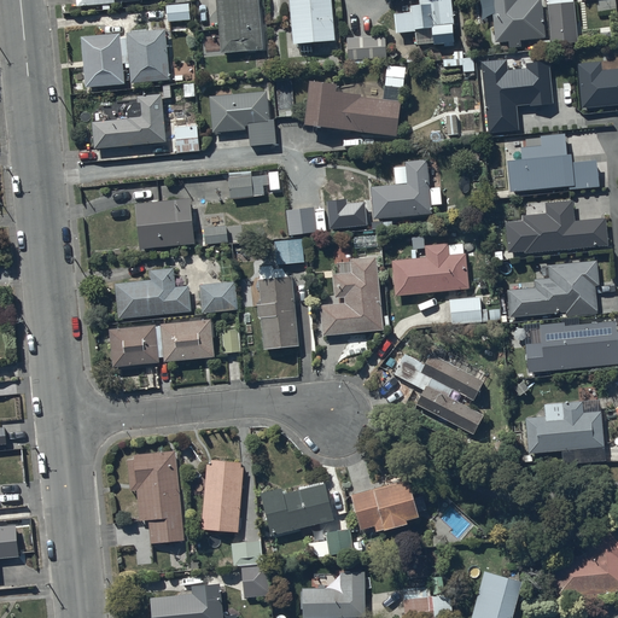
[(75,0),(76,6),(101,5),(101,12),(110,11),(109,4),(141,3),(140,0),(75,0)]
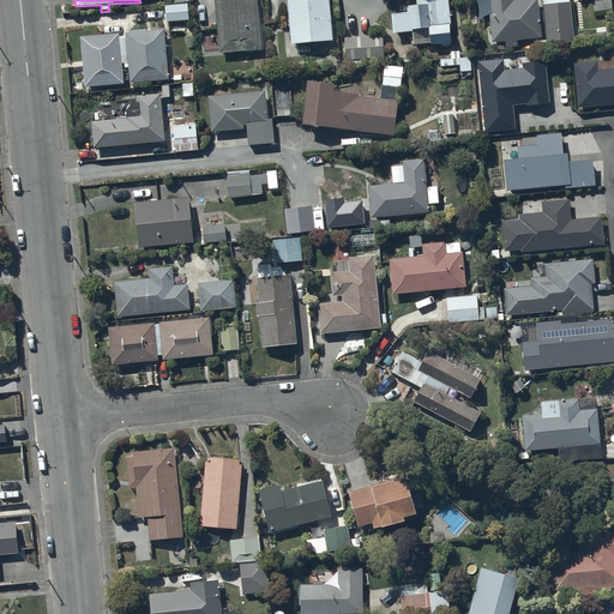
[(262,47),(257,0),(215,0),(220,50),(262,47)]
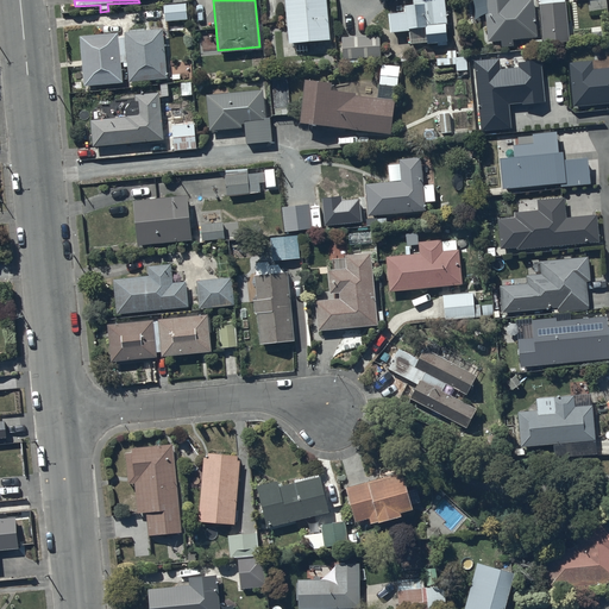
[(326,0),(284,0),(289,41),(331,36),(326,0)]
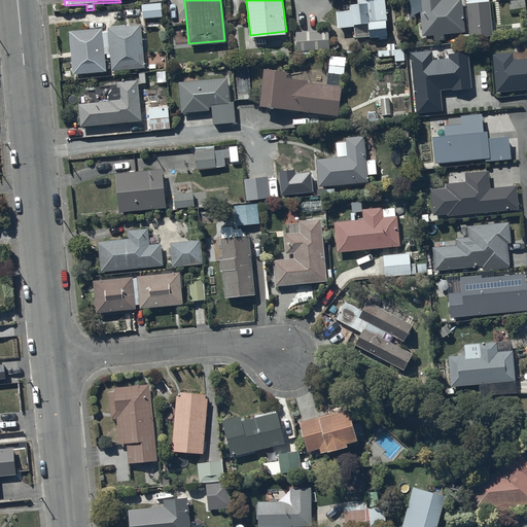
[(388,37),(384,0),(357,0),(358,1),(351,1),(352,7),(337,9),(338,26),(354,25),(355,36),(370,35),(379,35),(379,38),(388,37)]
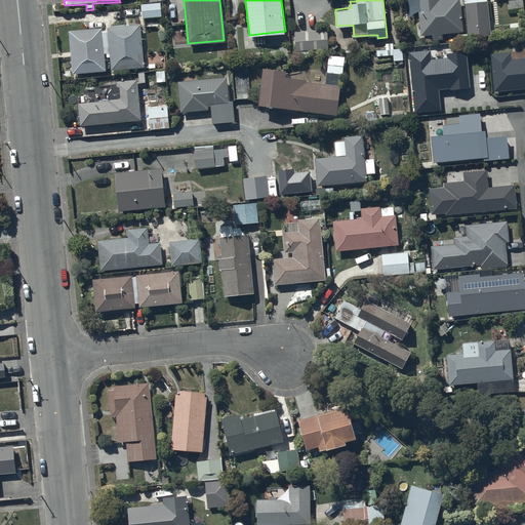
[(409,17),(420,16),(421,34),(433,33),(433,38),(442,37),(442,32),(463,30),(460,0),(416,0),(417,10),(408,11),(409,17)]
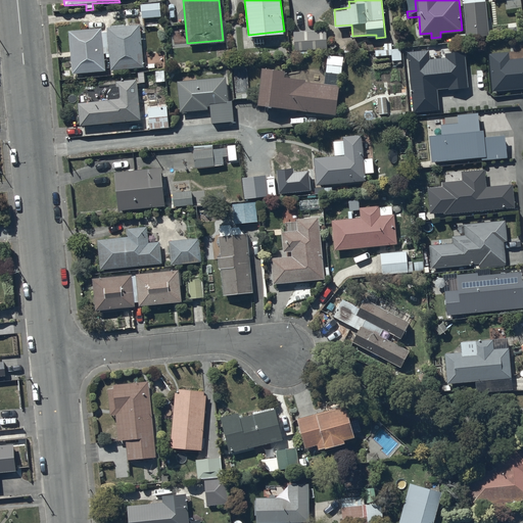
[(485,0),(476,0),(464,1),(467,36),(489,34),(485,0)]
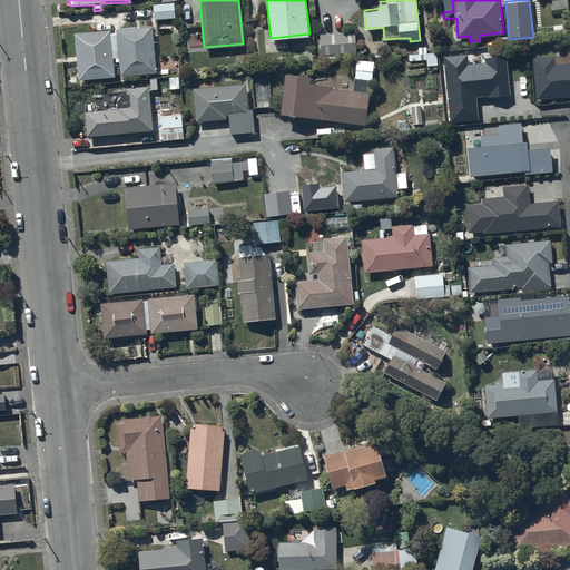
[(174,1),(153,3),(155,19),(176,17),(174,1)]
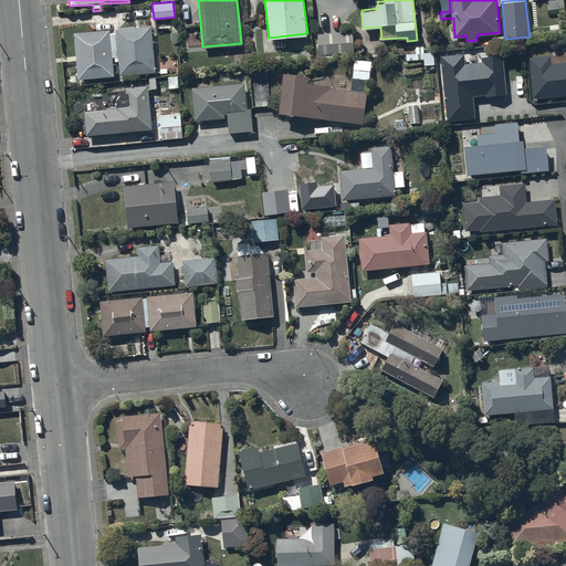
[(156,73),(152,28),(115,31),(116,34),(112,35),(111,31),(74,34),(79,81),(109,77),(109,84),(115,84),(113,60),(115,60),(115,63),(118,63),(119,77),(156,73)]
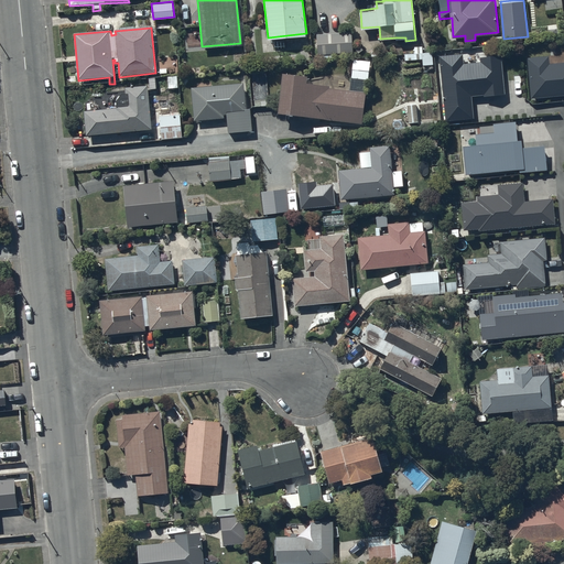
[(351,31),(316,33),(318,53),(320,57),(331,56),(331,52),(353,51),(351,31)]
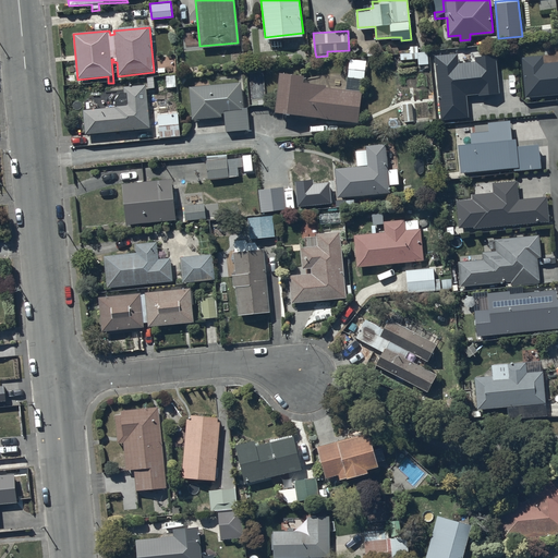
[(417,44),(410,45),(410,51),(401,52),(401,58),(417,57),(419,63),(428,62),(427,50),(419,51),(417,44)]
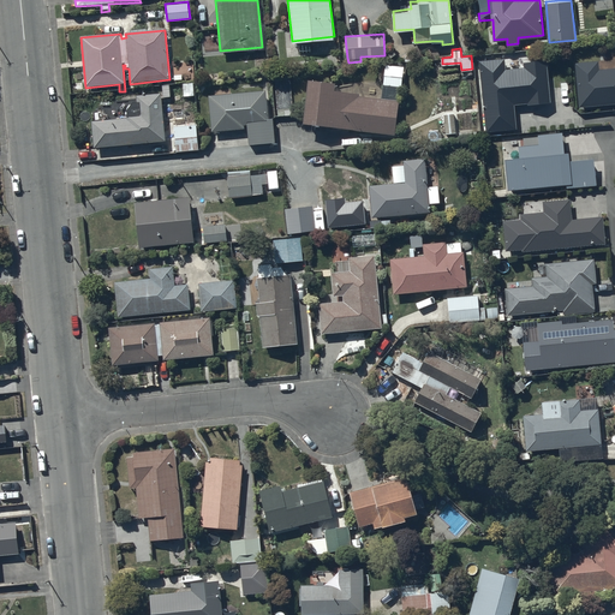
[(531,53),(479,59),(487,131),(515,127),(513,102),(527,101),(527,105),(550,102),(545,58),(532,59),(531,53)]
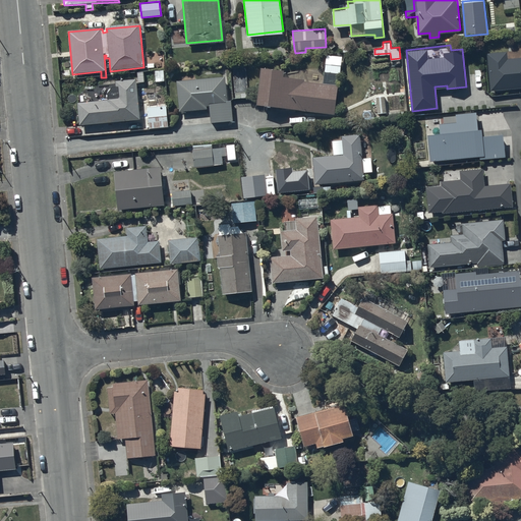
[(520,58),(507,59),(507,53),(487,55),(491,92),(520,89),(520,58)]
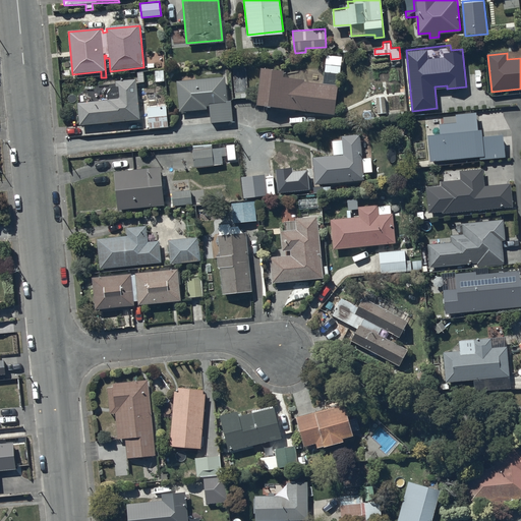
[(284,70),(262,68),(256,104),(334,114),(341,58),(327,57),(323,84),(305,82),(305,80),(283,77),(284,70)]
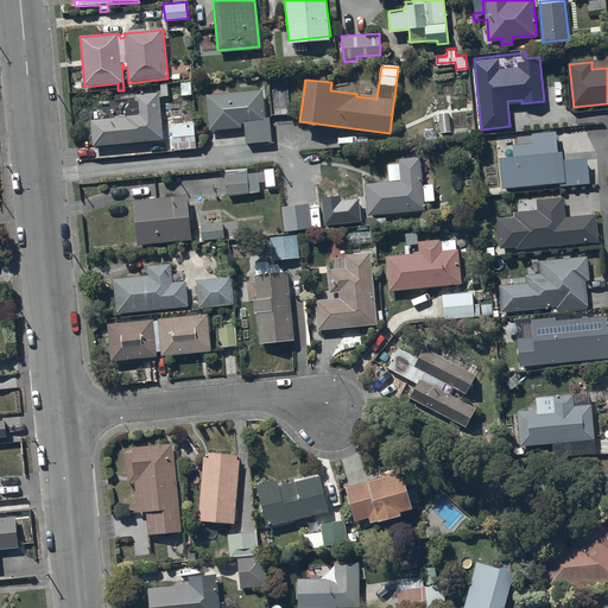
[(213,95),(207,95),(210,131),(242,128),(242,125),(245,125),(247,144),(272,141),(270,119),(266,119),(264,90),(228,94),(228,92),(213,93),(213,95)]
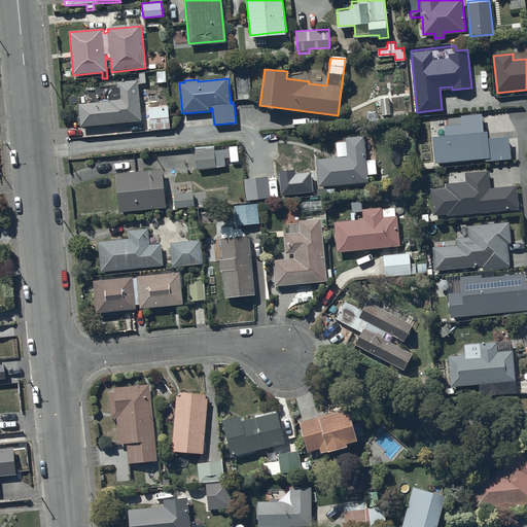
[(78,104),(80,127),(141,121),(138,80),(117,82),(117,88),(97,89),(98,93),(89,94),(83,98),(80,98),(81,104),(78,104)]
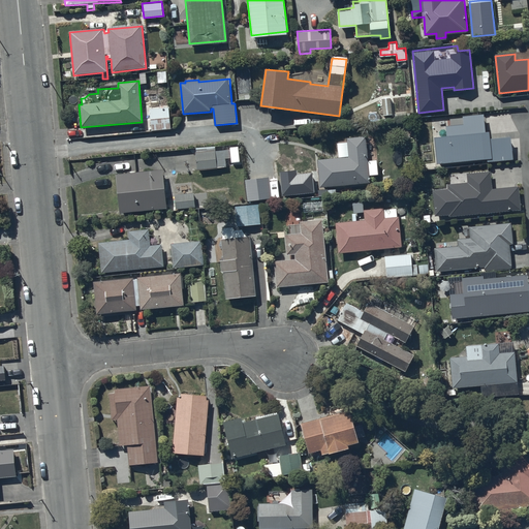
[(390,96),(381,97),(383,115),(392,114),(390,96)]
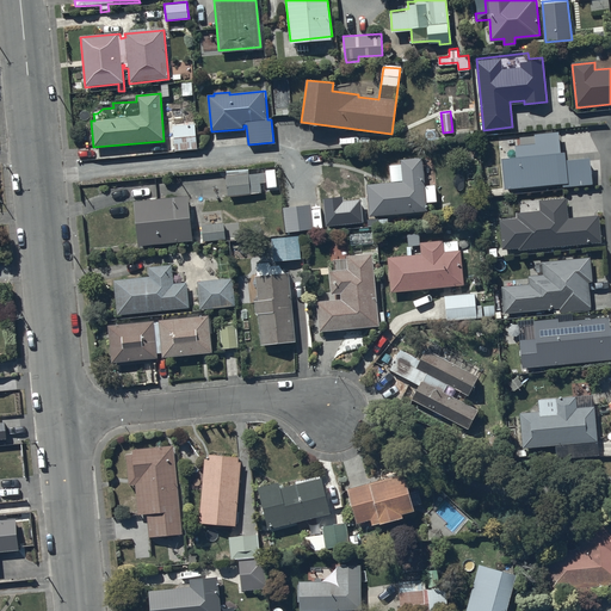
[(174,149),(197,147),(195,122),(172,123),(174,149)]
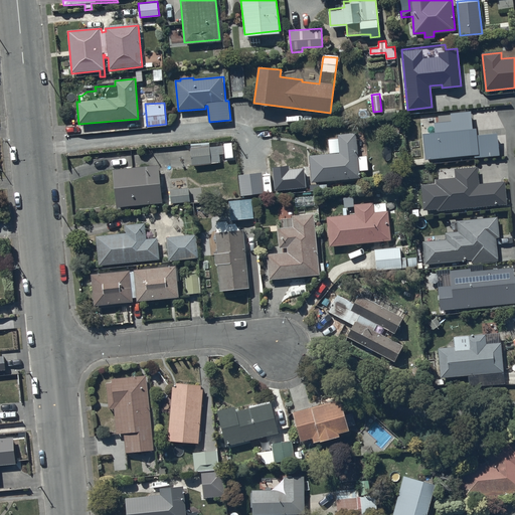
[(423,131),(425,157),(474,153),(474,156),(497,154),(498,156),(507,155),(505,135),(498,136),(497,131),(477,132),(476,125),(473,125),(471,110),(451,111),(452,119),(434,120),(435,130),(423,131)]
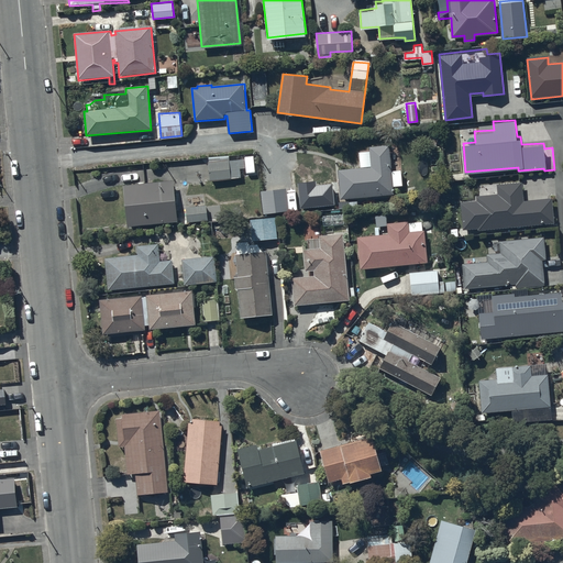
[(339,181),(341,200),(394,197),(393,188),(401,187),(400,174),(392,174),(389,147),(368,148),(371,169),(337,172),(337,181),(339,181)]
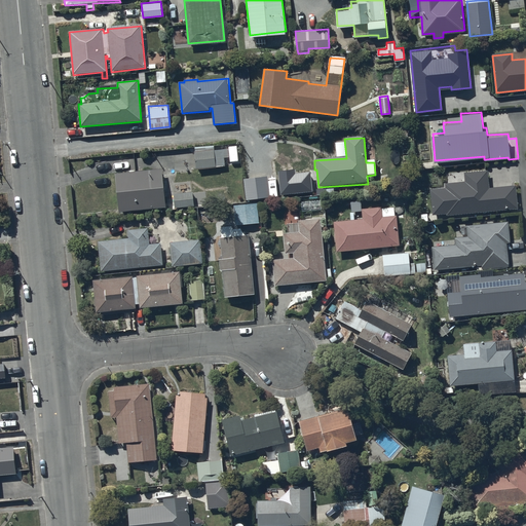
[(194,149),(196,167),(226,164),(225,156),(229,155),(228,147),(214,149),(214,147),(194,149)]
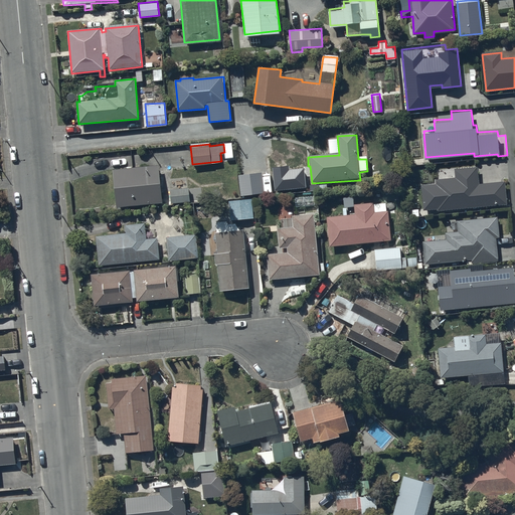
[(171,158),(171,166),(187,166),(186,158),(171,158)]
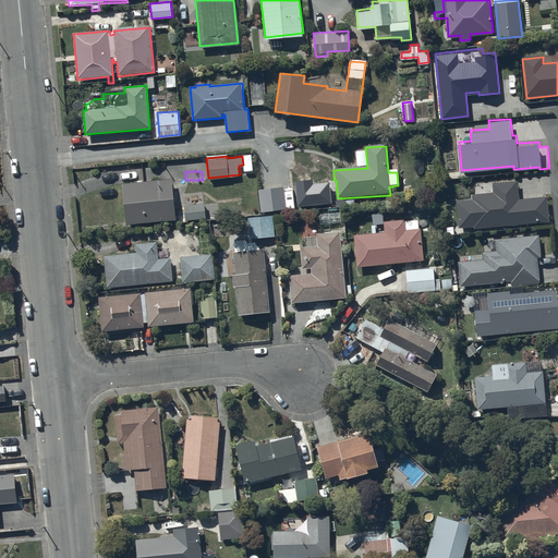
[(122,181),(125,222),(176,218),(172,177),(122,181)]
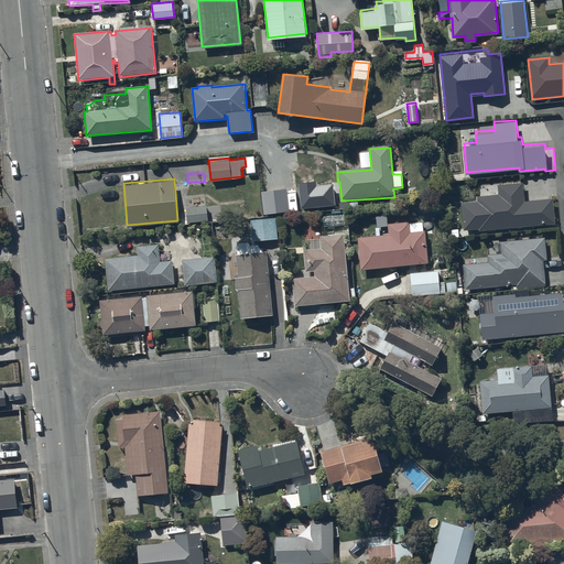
[(479,227),(479,229),(555,221),(553,196),(524,199),(523,181),(498,183),(498,184),(479,186),(479,195),(476,195),(476,201),(462,202),(465,228),(479,227)]
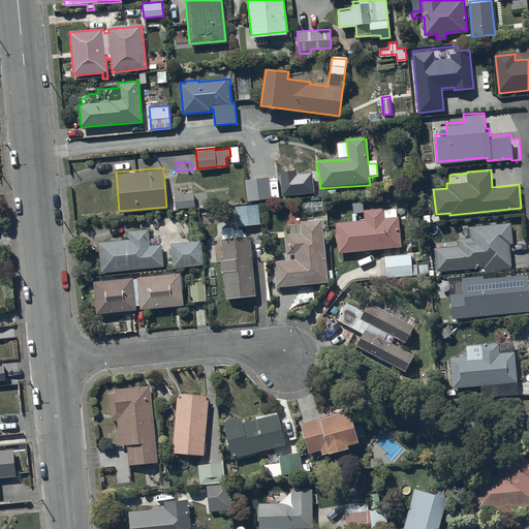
[(274,175),(245,178),(248,199),(294,194),(293,183),(276,185),(274,175)]
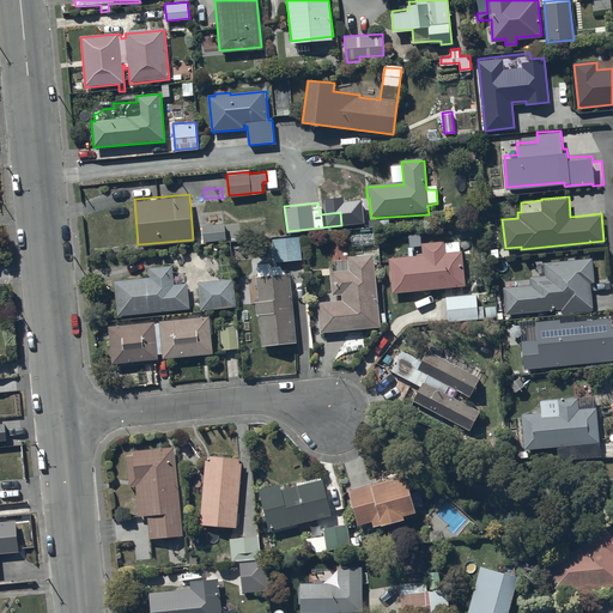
[(202,224),(204,240),(225,238),(225,222),(202,224)]
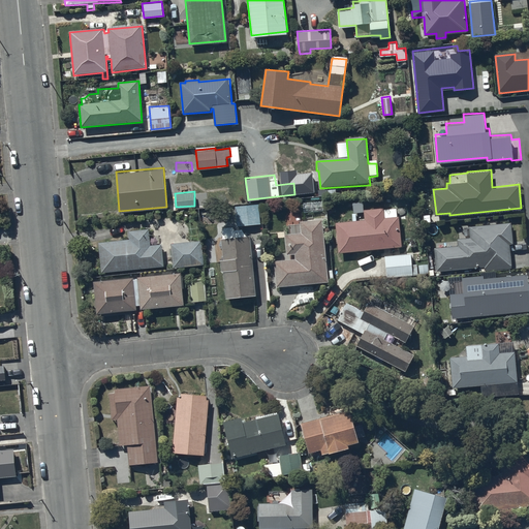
[(258,203),(235,204),(237,224),(259,222),(258,203)]
